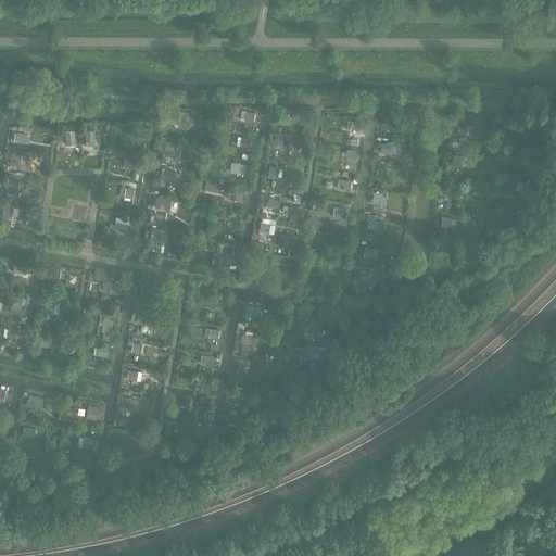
[(247,111),(244,119),(254,122),(255,112),(247,111)]
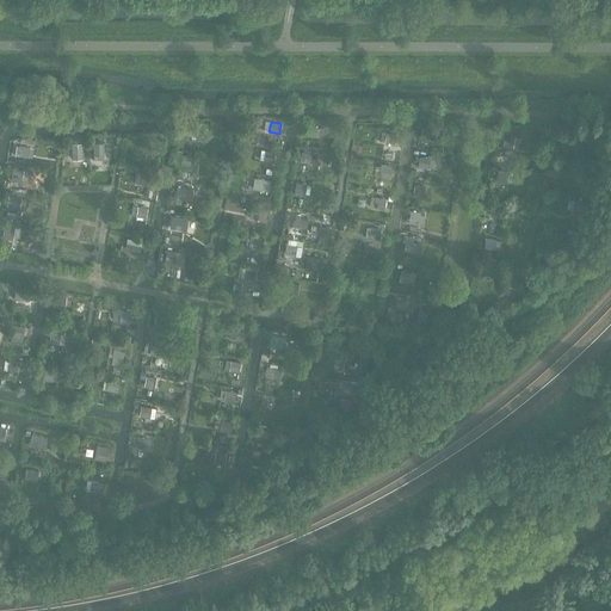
[(185,136),(195,139),(197,128),(186,125),(185,136)]
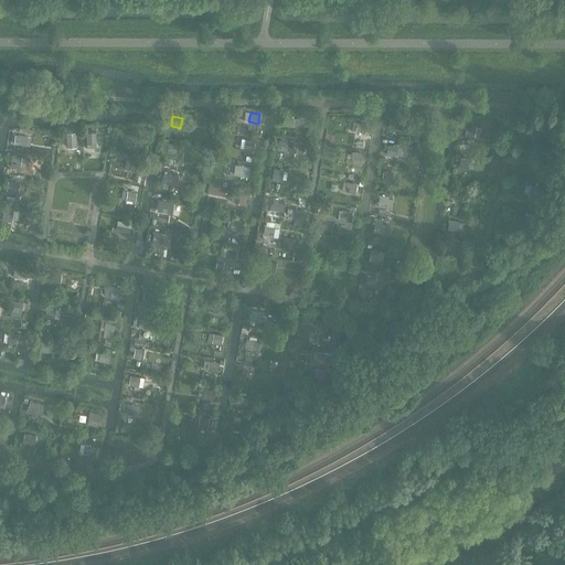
[(291,127),(292,118),(283,116),(281,126),(291,127)]
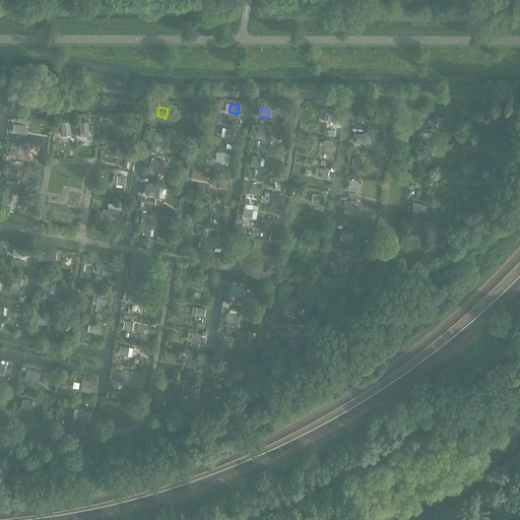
[(500,111),(499,119),(507,121),(508,113),(500,111)]
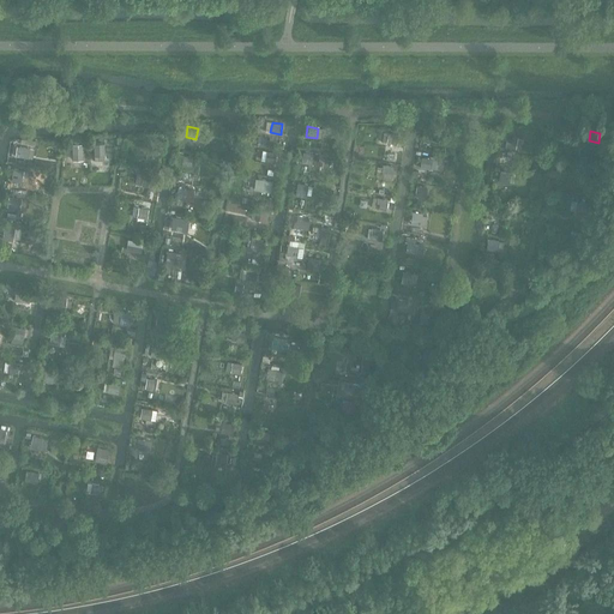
[(426,132),(423,142),(434,143),(435,133),(426,132)]
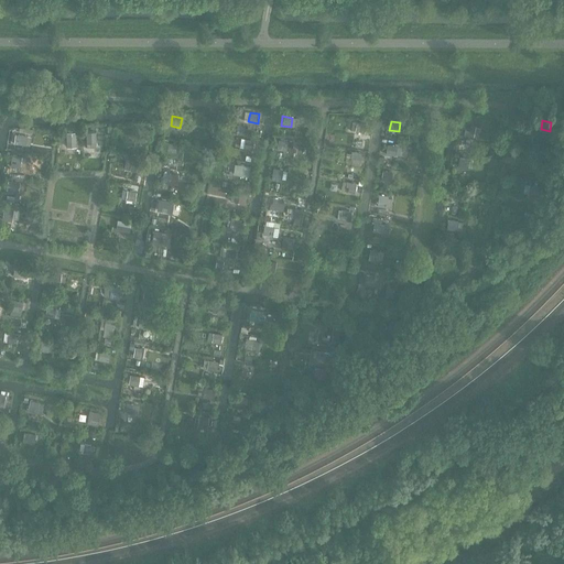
[(365,132),(366,123),(357,122),(356,131),(365,132)]
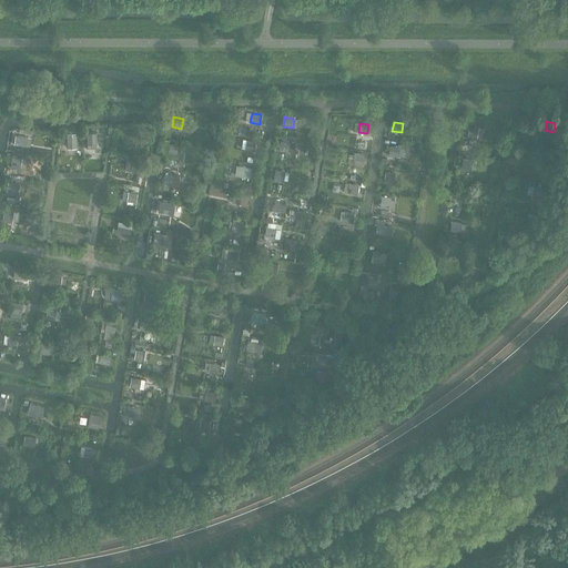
[(469,127),(468,135),(477,137),(479,128),(469,127)]
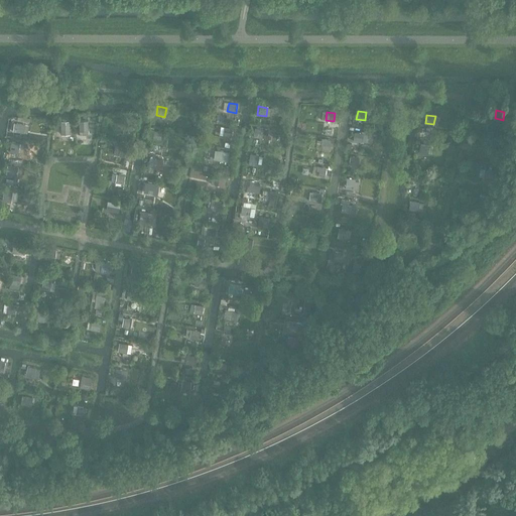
[(124,127),(133,128),(134,120),(126,119),(124,127)]
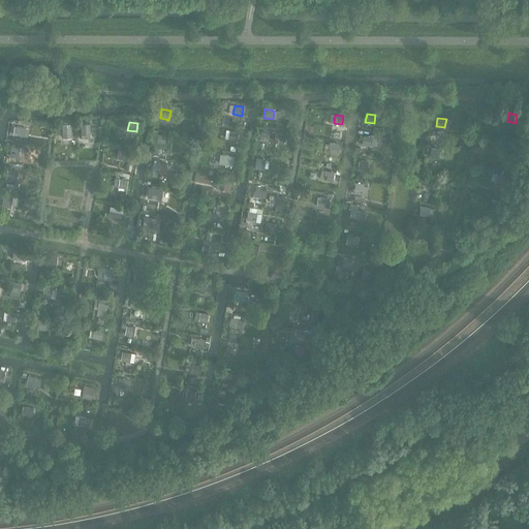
[(72,137),(71,124),(63,125),(63,138),(72,137)]
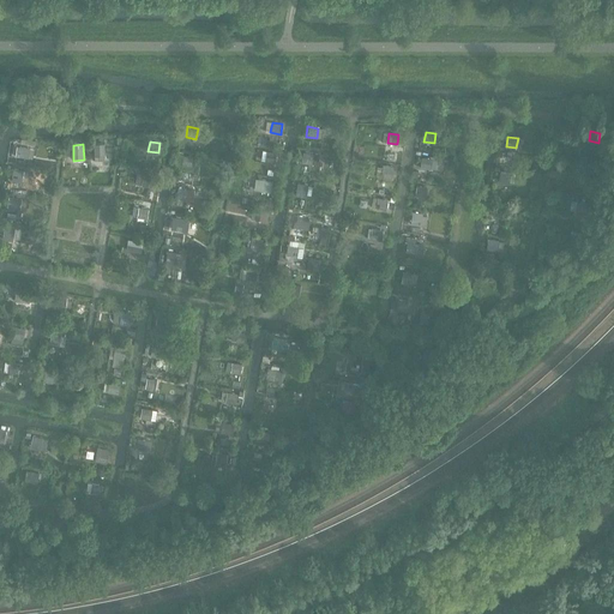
[(106,157),(104,144),(94,144),(95,157),(106,157)]
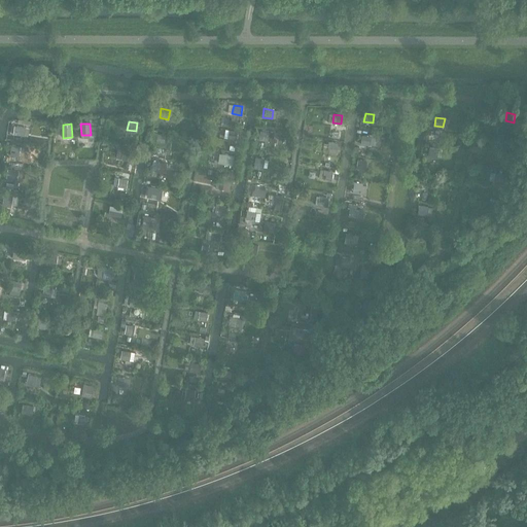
[(24,137),(26,127),(14,126),(13,135),(24,137)]
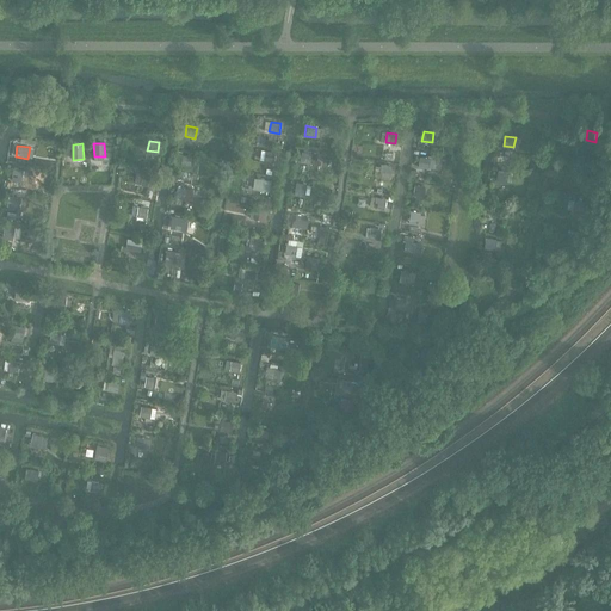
[(273,162),(276,153),(266,150),(264,161),(273,162)]
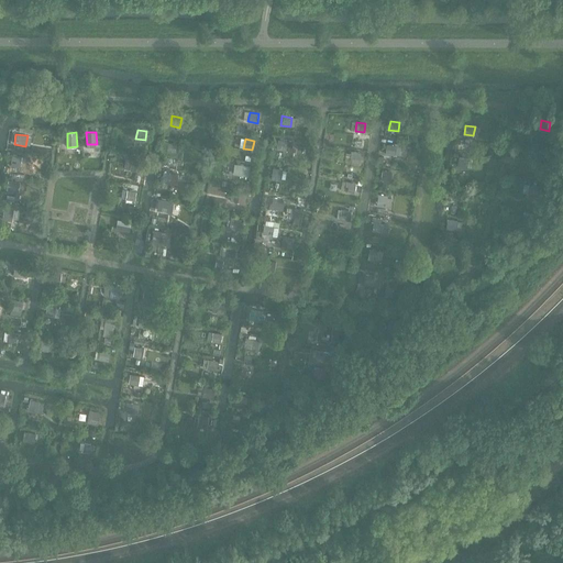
[(286,151),(288,142),(278,140),(276,150),(286,151)]
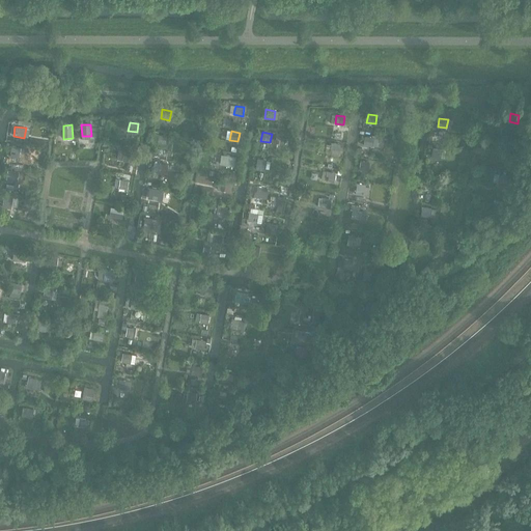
[(166,145),(168,136),(159,135),(158,144),(166,145)]
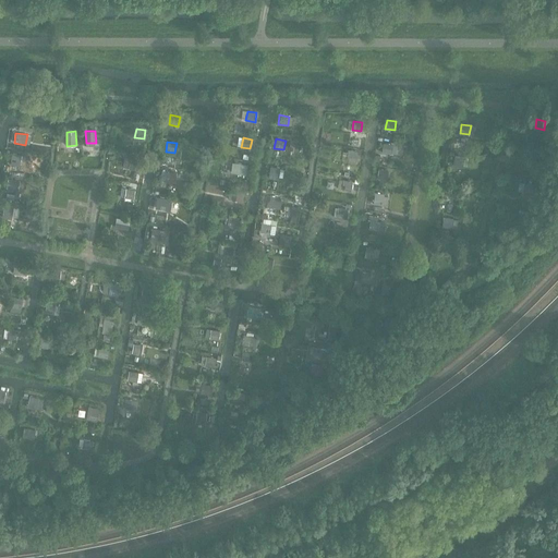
[(391,155),(393,145),(383,143),(381,153),(391,155)]
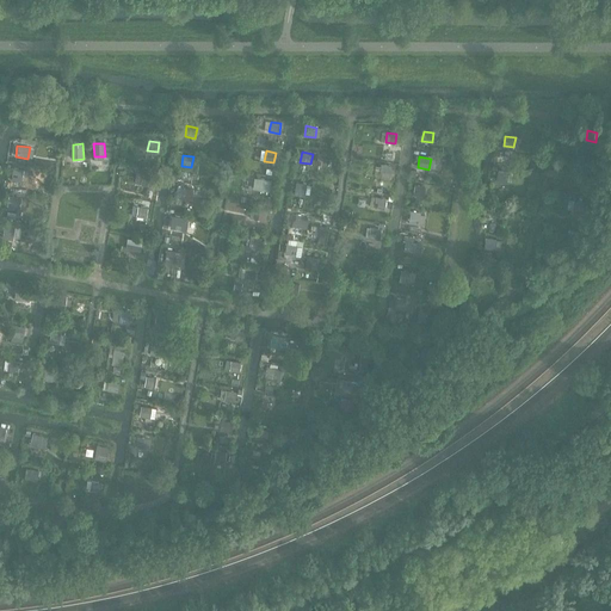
[(389,178),(392,166),(381,164),(380,177),(389,178)]
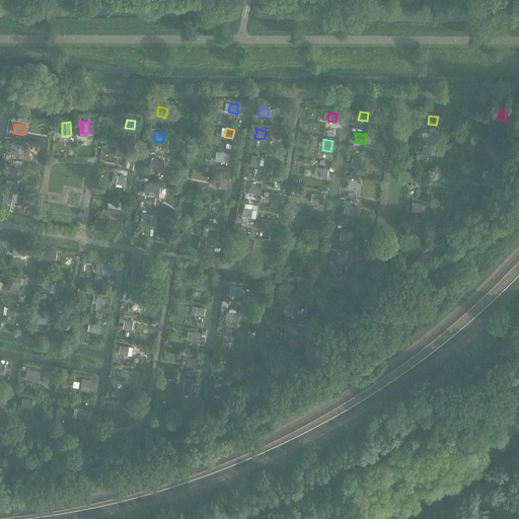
[(18,155),(20,144),(11,142),(10,154),(18,155)]
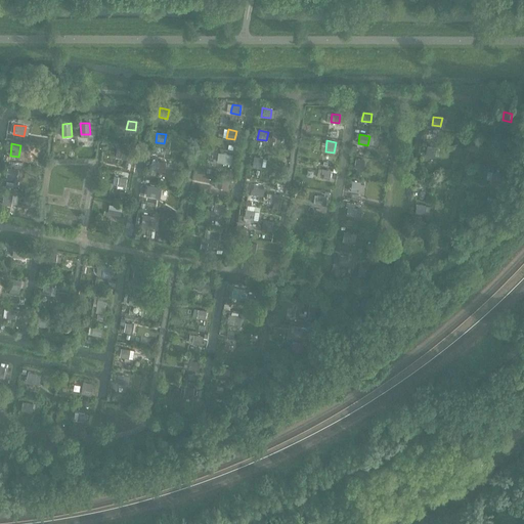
[(498,143),(496,153),(506,154),(507,145),(498,143)]
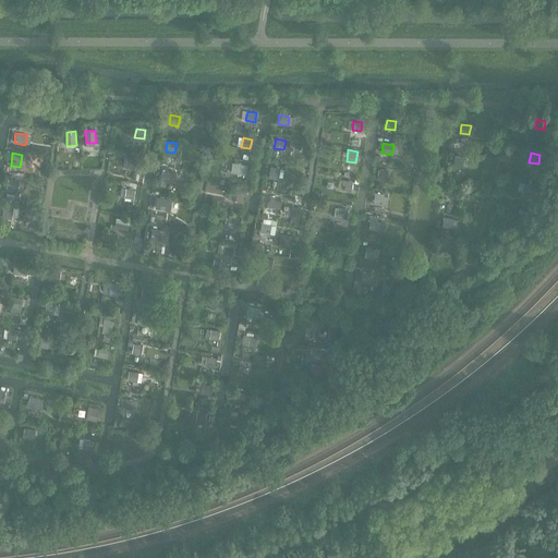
[(463,169),(465,157),(456,155),(455,167),(463,169)]
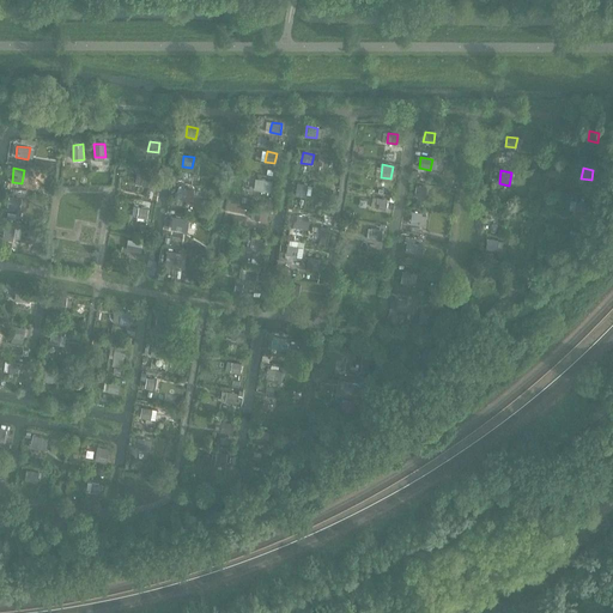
[(152,188),(155,174),(144,171),(141,186),(152,188)]
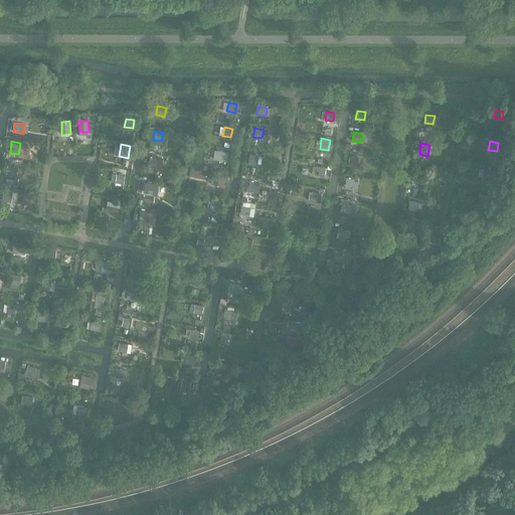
[(227,162),(228,153),(219,151),(218,160),(227,162)]
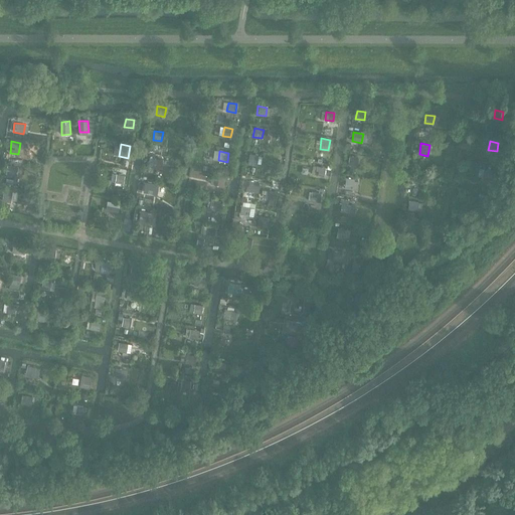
[(256,166),(259,155),(249,154),(247,165),(256,166)]
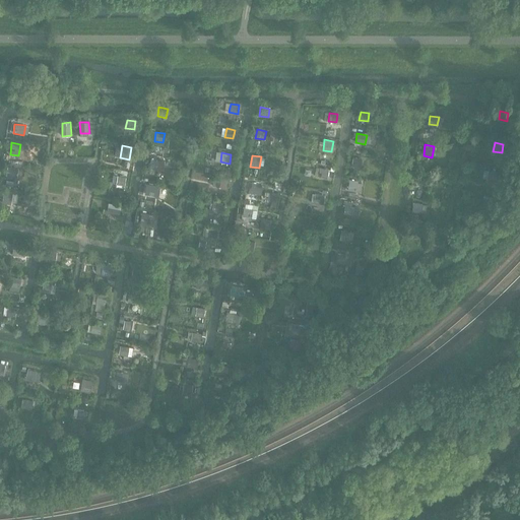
[(352,157),(351,167),(360,168),(362,158),(352,157)]
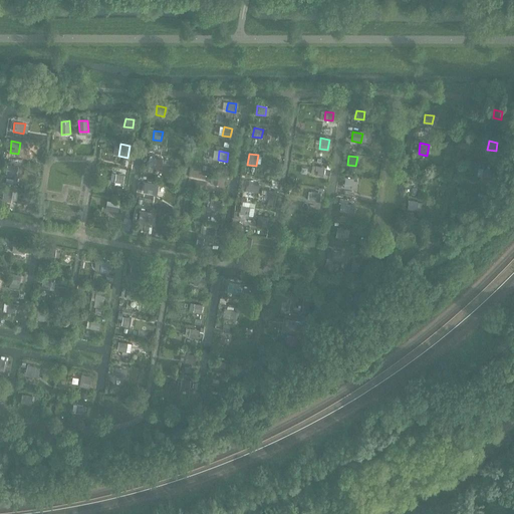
[(148,165),(156,167),(157,159),(149,158),(148,165)]
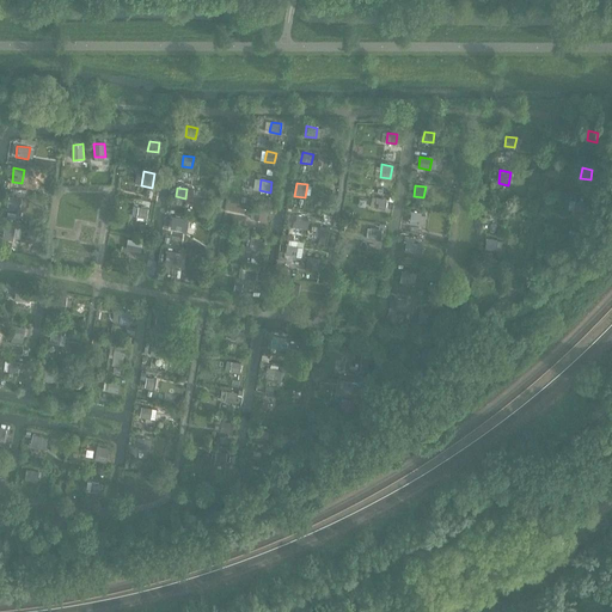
[(20,209),(23,199),(10,196),(7,207),(20,209)]
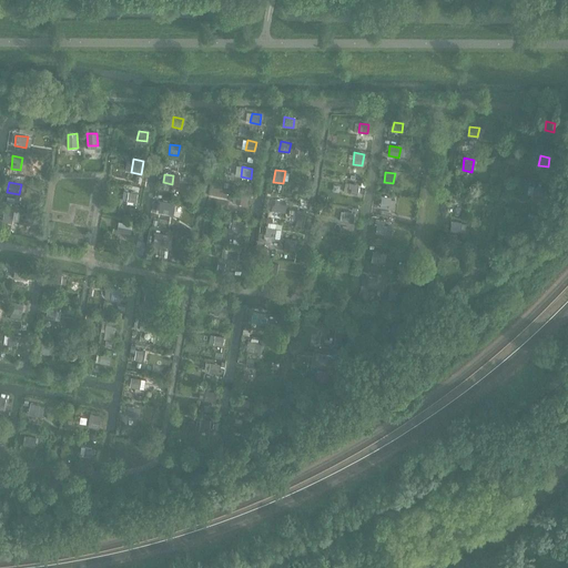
[(357,194),(358,185),(350,183),(348,192),(357,194)]
